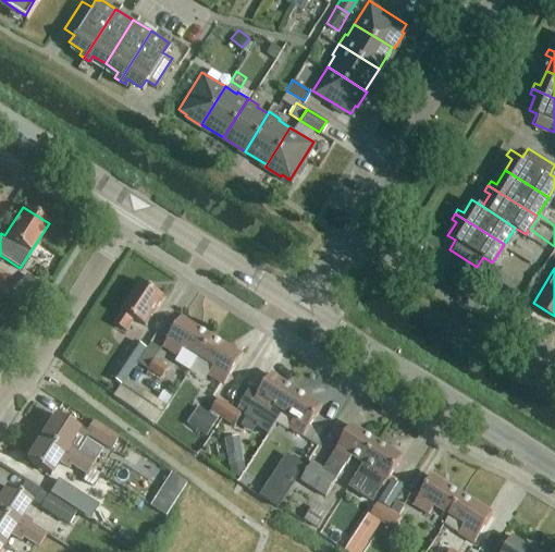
[(25,276),(20,284),(29,291),(36,282),(25,276)]
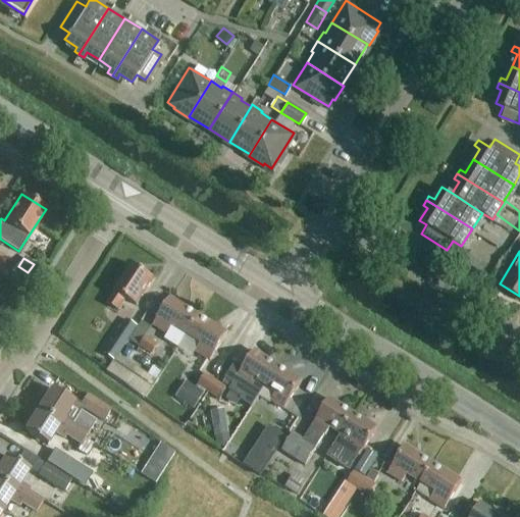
[(135,304),(152,276),(130,262),(112,290),(114,291),(105,304),(115,311),(123,297),(135,304)]
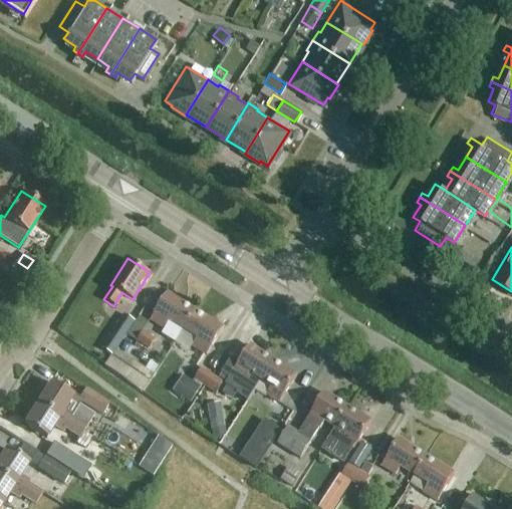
[(182,327),(194,309),(166,291),(149,318),(162,326),(168,318),(182,327)]
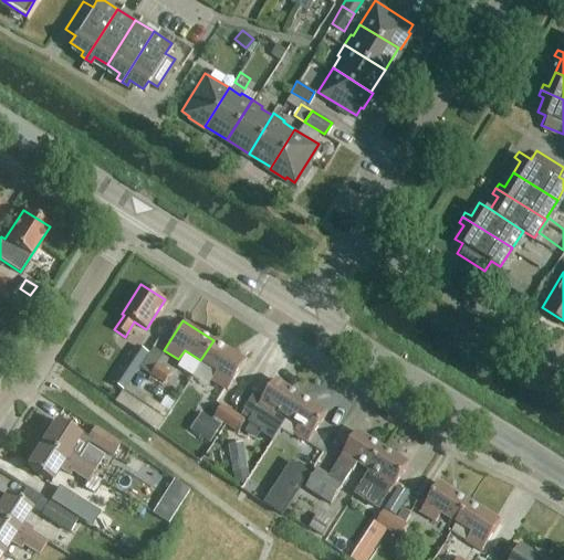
[(213,340),(200,360),(215,369),(209,379),(226,389),(243,359),(213,340)]
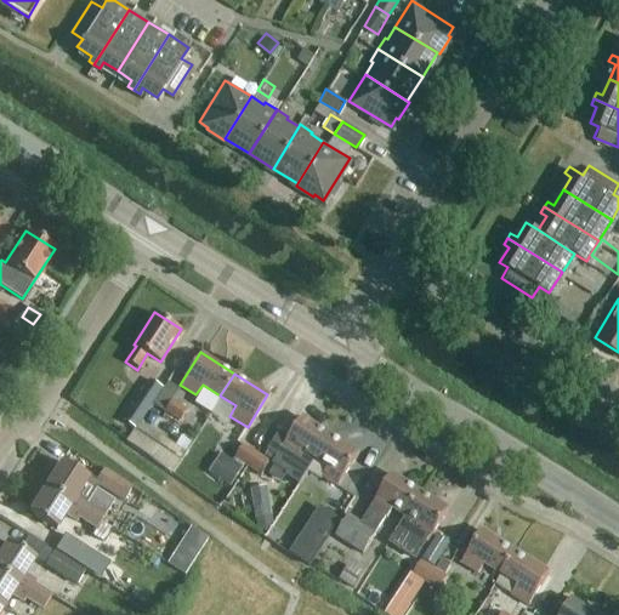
[(135,426),(162,385),(149,376),(121,417),(135,426)]
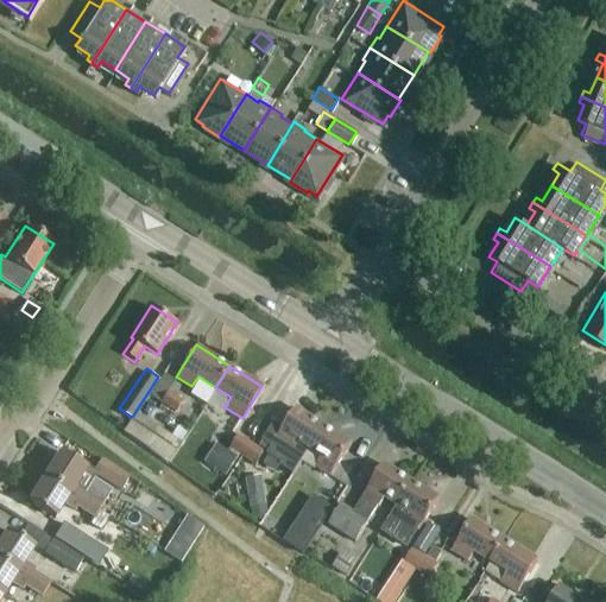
[(172,409),(181,397),(166,387),(158,399),(172,409)]
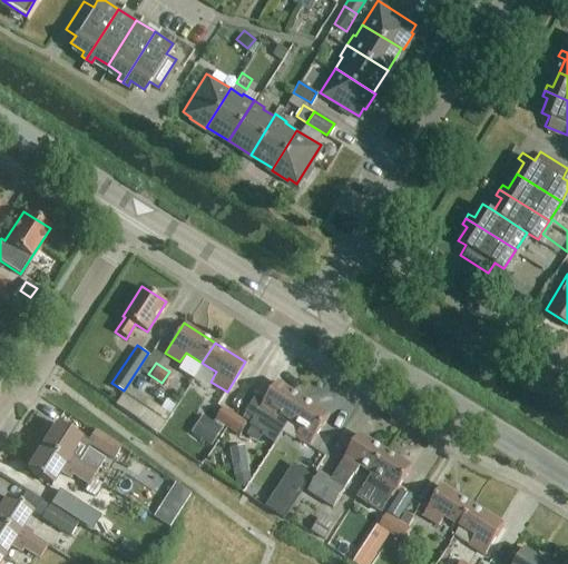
[(287,419),(301,397),(275,381),(256,411),(268,418),(274,411),(287,419)]
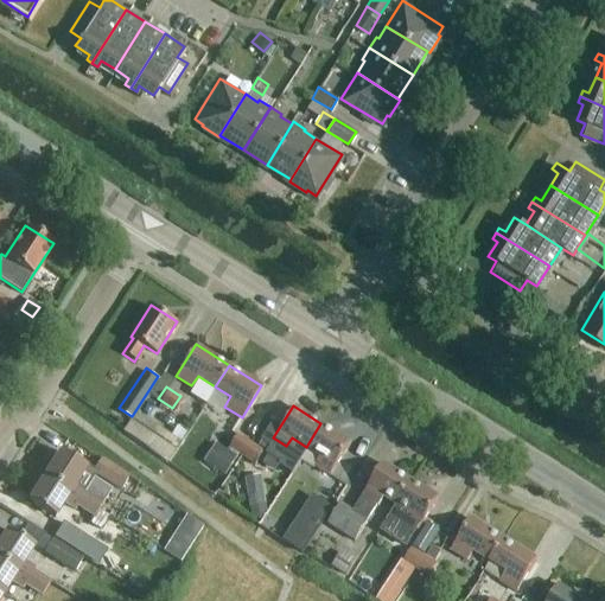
[(320,423),(306,447),(318,454),(313,462),(329,472),(349,440),(320,423)]
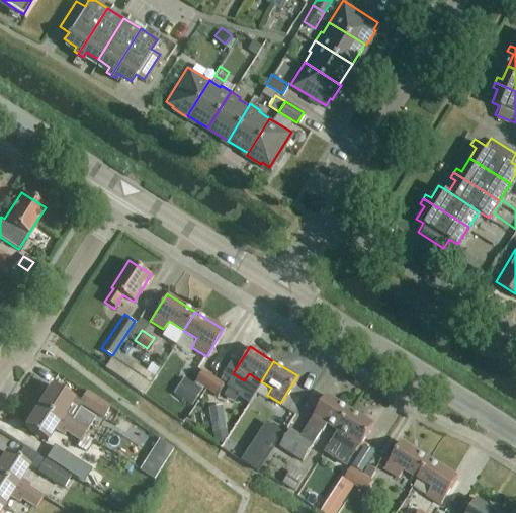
[(134,362),(122,378),(144,392),(155,375),(134,362)]
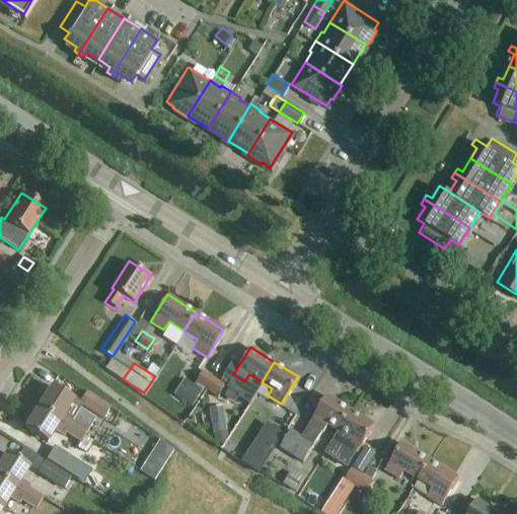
[(195,379),(205,385),(213,374),(202,367),(195,379)]
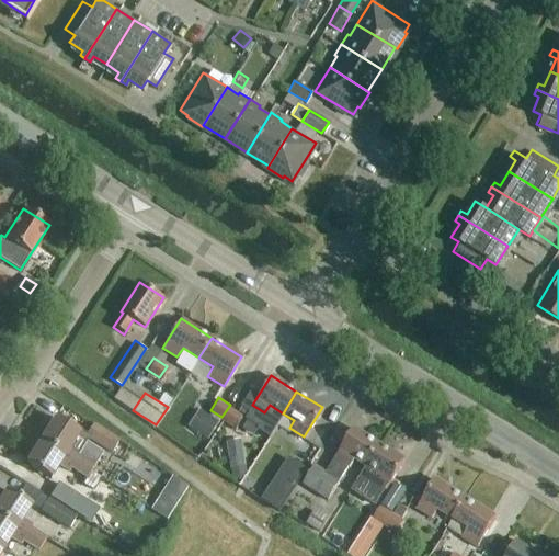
[(230,405),(221,417),(232,424),(241,412),(230,405)]
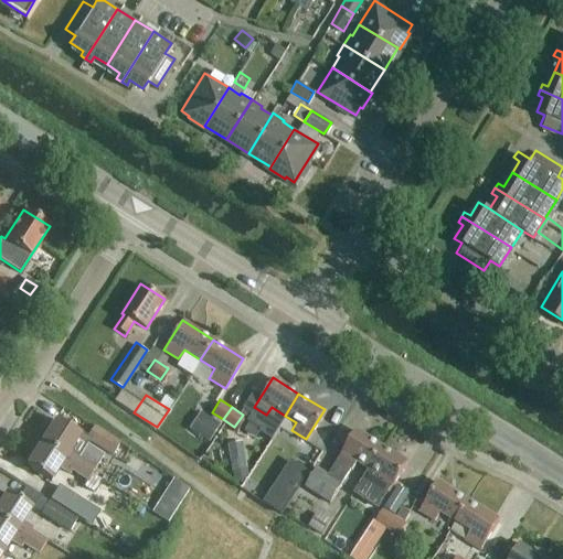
[(209,438),(220,421),(200,409),(189,426),(209,438)]
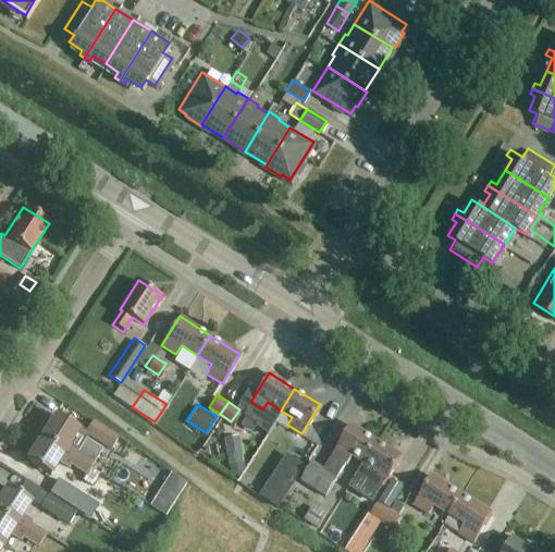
[(109,446),(118,432),(105,425),(109,418),(94,409),(82,429),(109,446)]
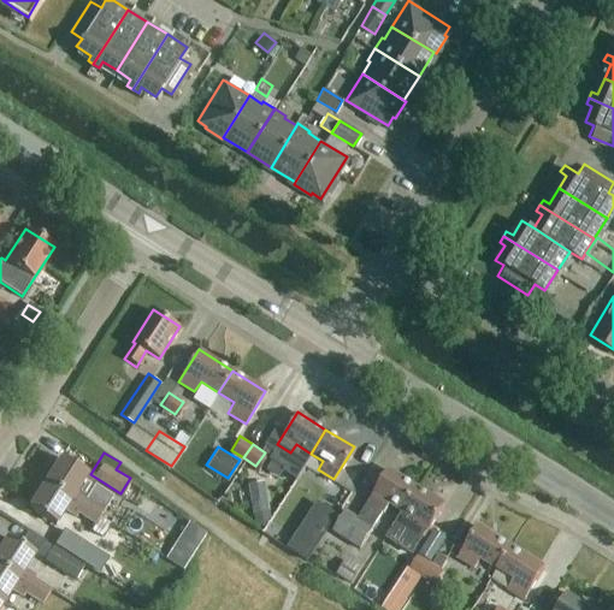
[(94,503),(104,509),(105,510),(113,496),(95,484),(88,495),(77,489),(88,473),(60,456),(46,481),(81,503),(76,511),(77,511),(86,516),(94,503)]
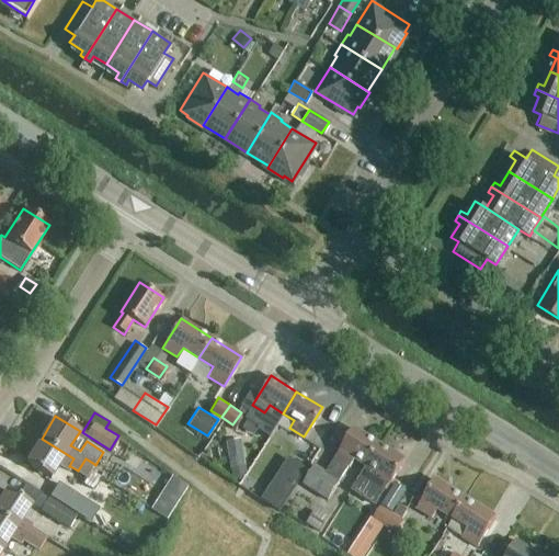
[(363,463),(376,442),(351,426),(323,469),(312,463),(300,481),(327,498),(352,456),(363,463)]
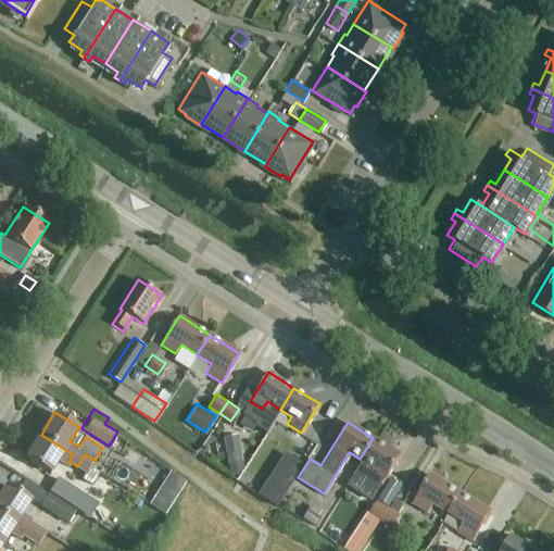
[(68,464),(70,462),(68,462),(73,454),(41,435),(26,458),(50,473),(59,459),(68,464)]
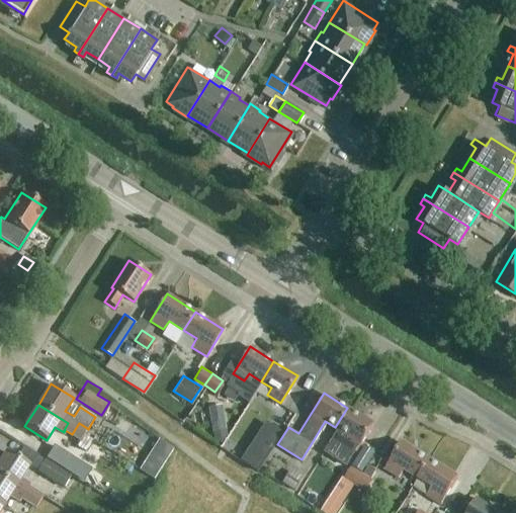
[(347,408),(335,427),(347,434),(342,442),(354,450),(371,423),(347,408)]
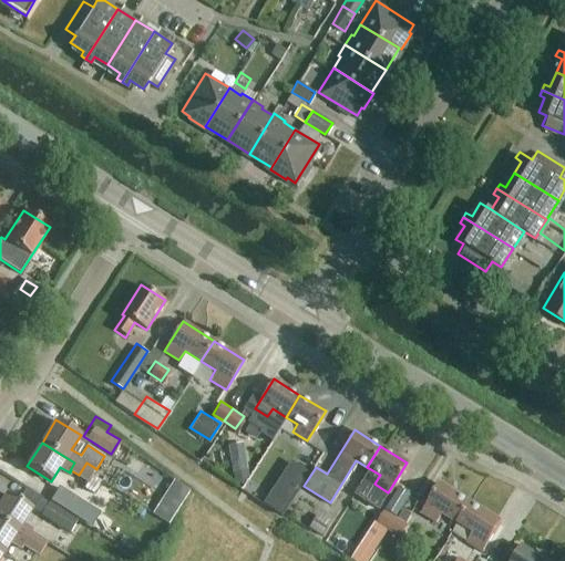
[(245,454),(230,456),(233,469),(247,467),(245,454)]
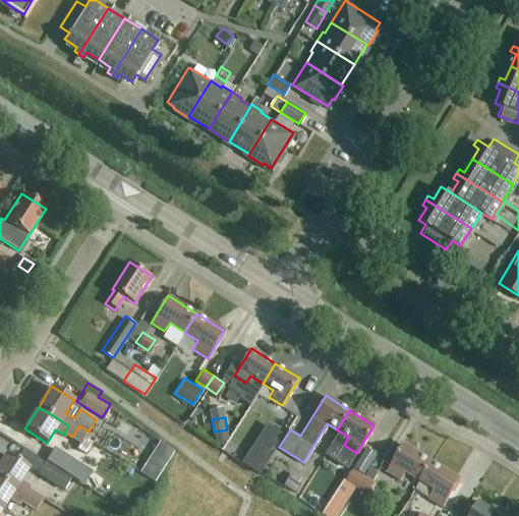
[(80,442),(88,431),(79,425),(72,437),(80,442)]
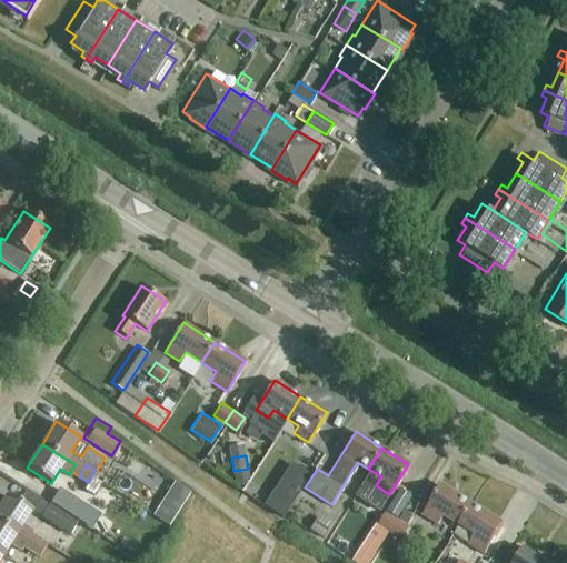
[(457,523),(469,503),(439,483),(420,513),(436,522),(441,513),(457,523)]
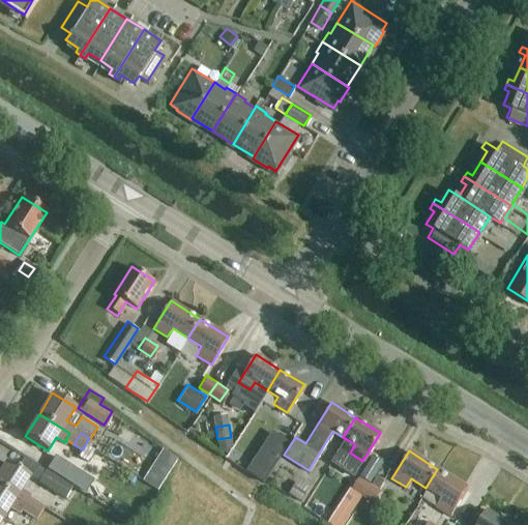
[(74,482),(82,469),(53,451),(46,464),(74,482)]
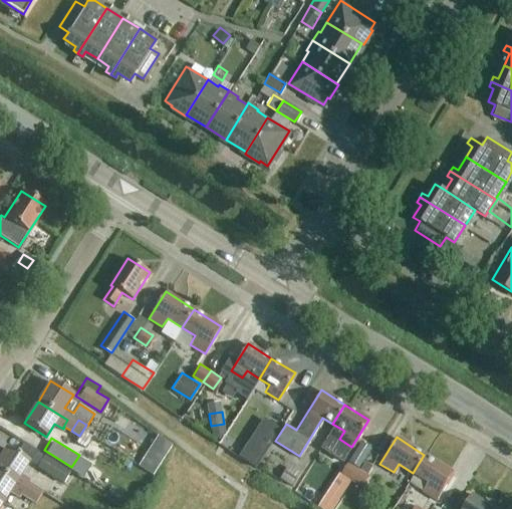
[(360,438),(347,459),(357,465),(370,444),(360,438)]
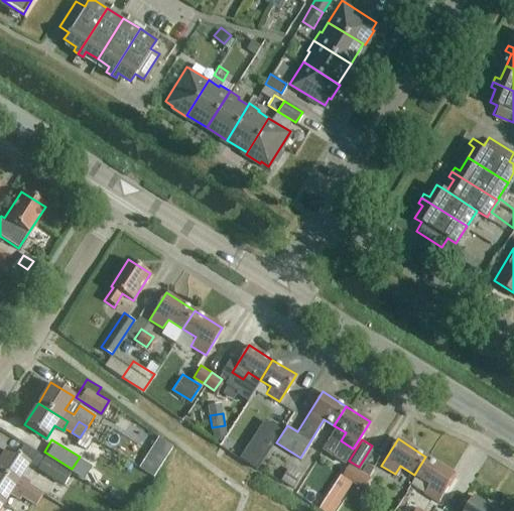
[(247,445),(240,458),(256,467),(263,455),(247,445)]
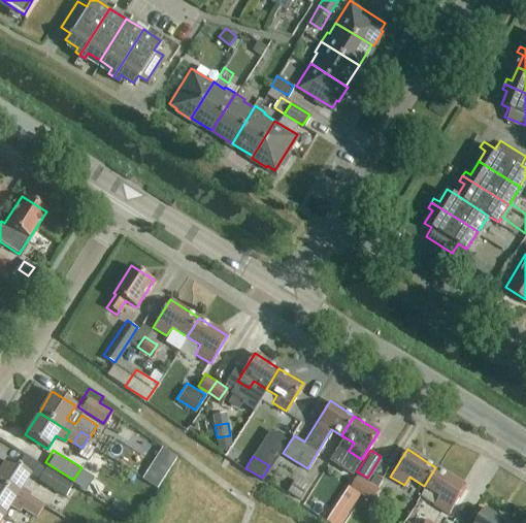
[(0,485),(36,509),(40,502),(26,493),(28,490),(21,485),(28,474),(6,459),(0,468),(0,485)]
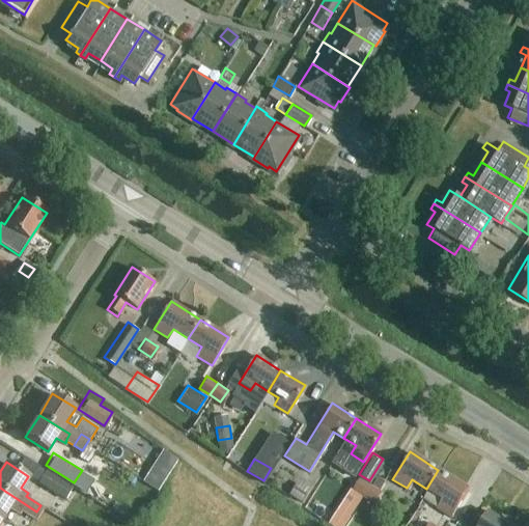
[(70,482),(45,467),(37,477),(62,493),(70,482)]
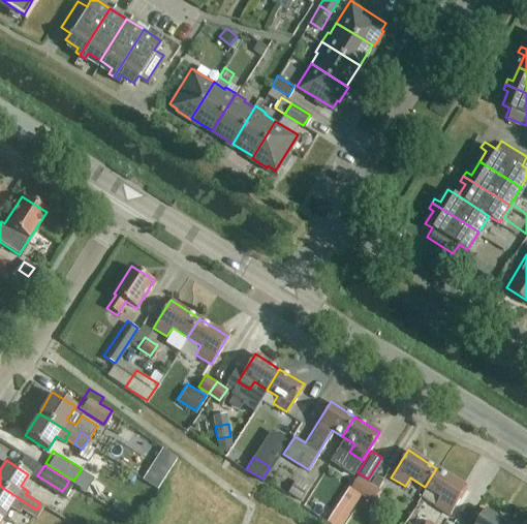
[(436,468),(425,487),(438,495),(433,504),(447,513),(465,486),(436,468)]
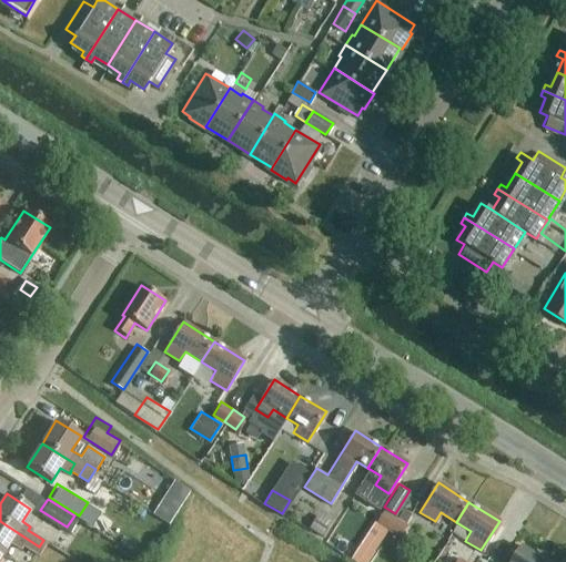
[(384,509),(375,522),(387,529),(395,515),(384,509)]
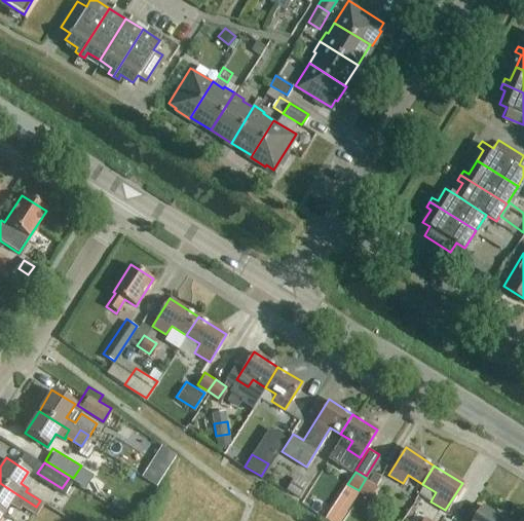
[(292,477),(286,487),(298,495),(304,484),(292,477)]
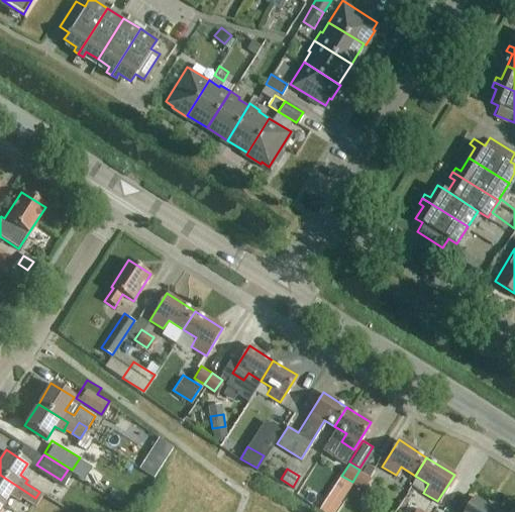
[(359,470),(352,482),(364,489),(371,477),(369,476),(362,472),(359,470)]
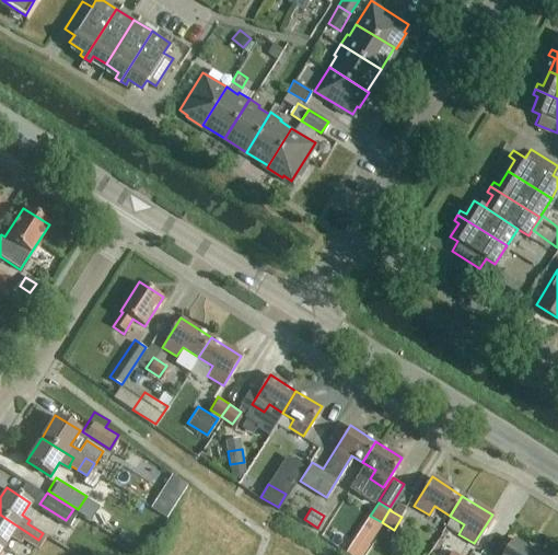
[(34,547),(38,540),(0,515),(0,546),(1,547),(9,535),(18,541),(19,538),(34,547)]
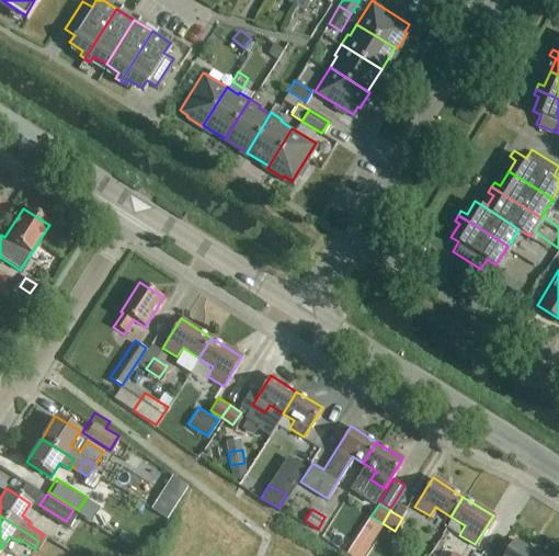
[(369,515),(346,551),(354,555),(361,555),(383,523),(371,517),(369,515)]
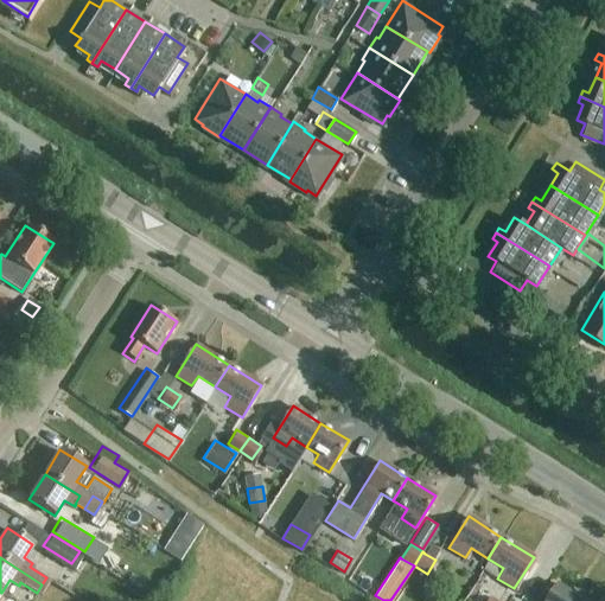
[(584,600),(555,583),(545,600),(584,600)]
